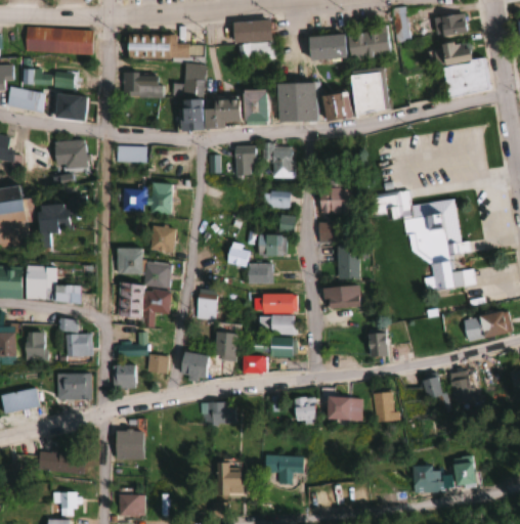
[(392,8),(396,44),(412,43),(408,6),(392,8)]
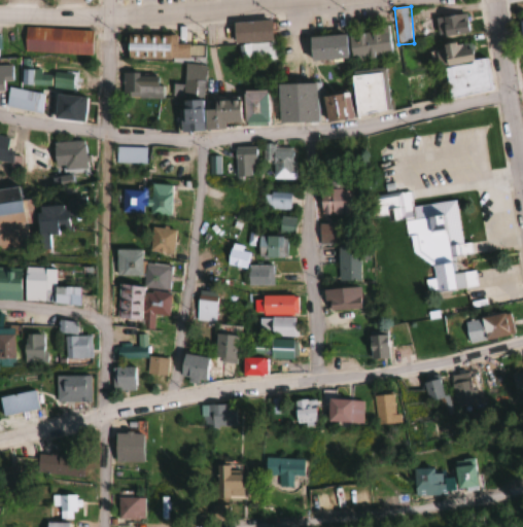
[(467,15),(439,19),(440,38),(469,35),(467,15)]
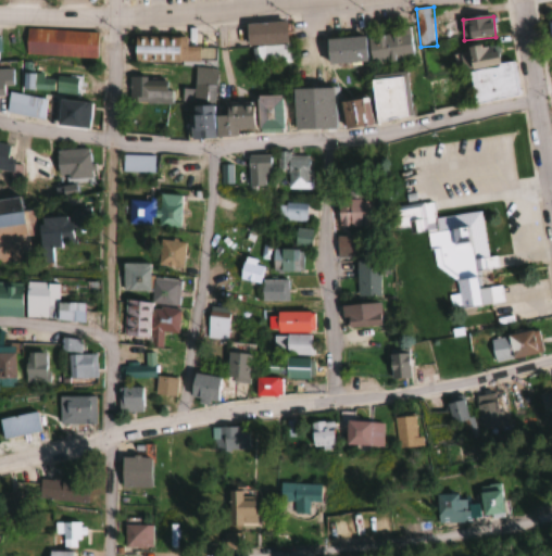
[(248,25),(248,49),(258,49),(259,63),(291,62),(290,23),(248,25)]
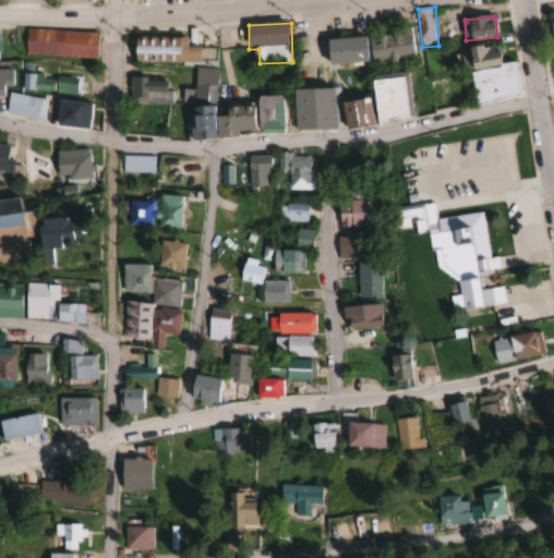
[(100,32),(28,28),(27,55),(99,58),(100,32)]
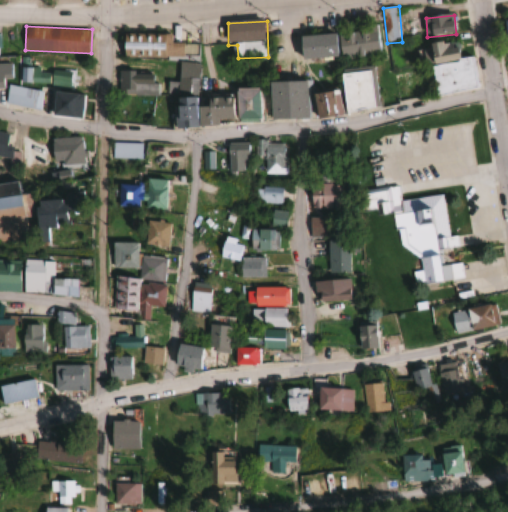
[(342,58),(381,55),(379,31),(341,33),(342,58)]
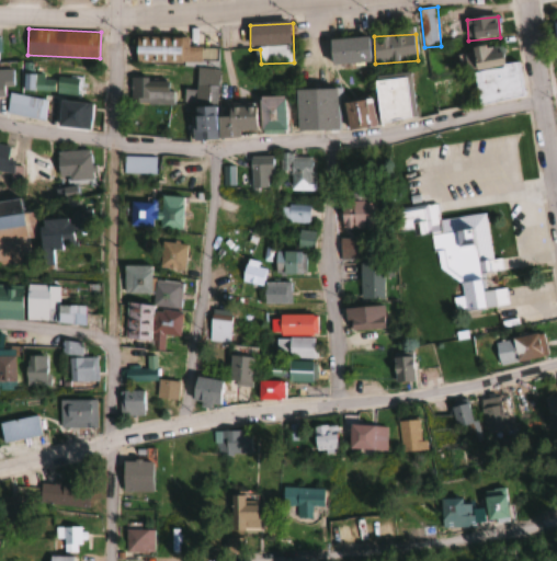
[(203,63),(204,46),(190,46),(190,36),(136,36),(136,63),(203,63)]
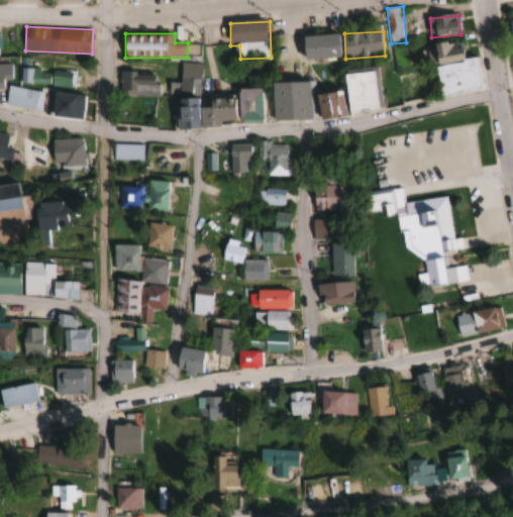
[(340,36),(305,37),(305,61),(341,60),(340,36)]
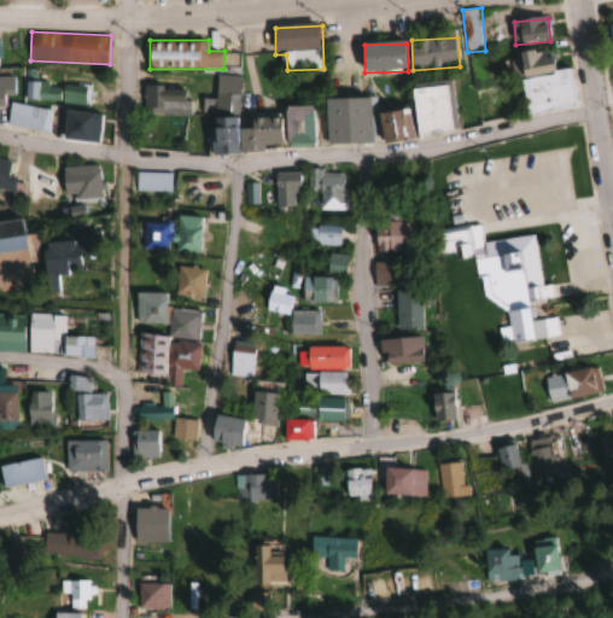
[(579,110),(573,69),(555,71),(553,51),(519,56),(527,117),(579,110)]
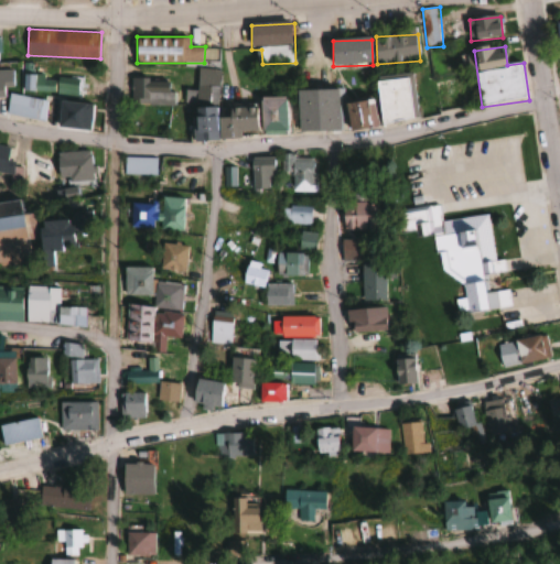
[(222,49),(206,49),(206,63),(222,63),(222,49)]
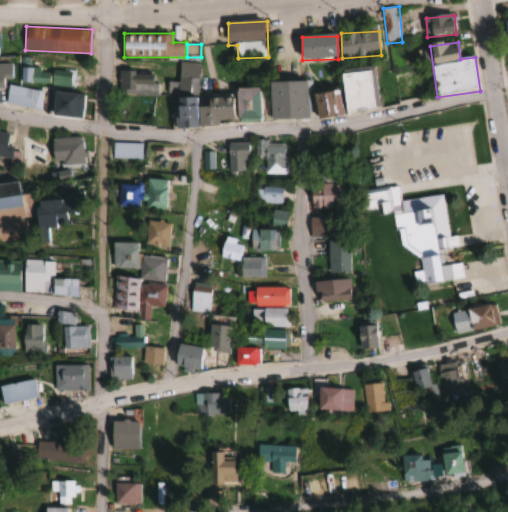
[(182,62),(182,93),(201,93),(201,62),(182,62)]
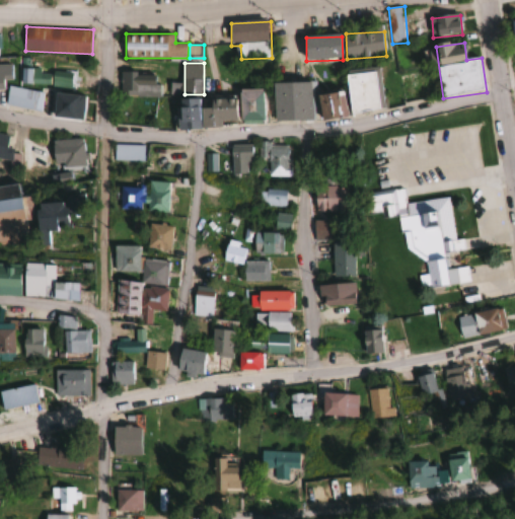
[(0,64),(0,92),(6,93),(6,80),(14,80),(14,65),(0,64)]
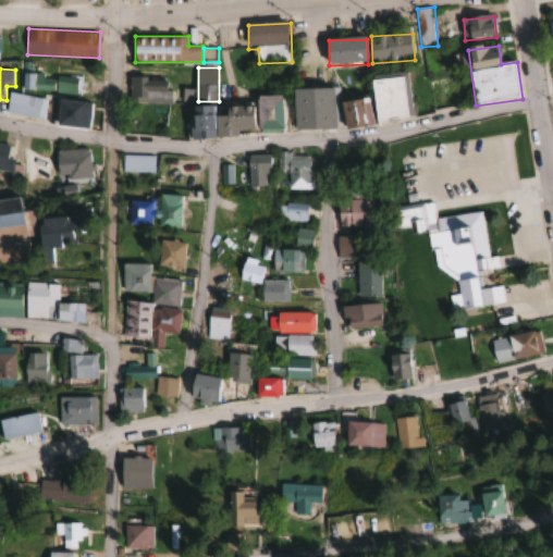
[(81,75),(25,73),(24,91),(80,94),(81,75)]
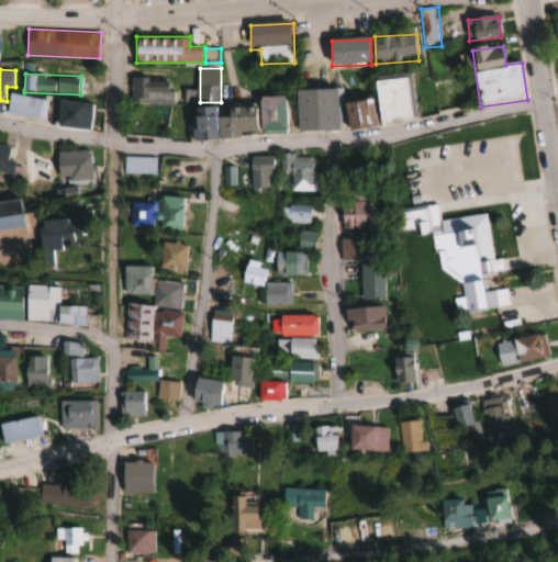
[(376,78),(381,123),(420,119),(414,74),(376,78)]
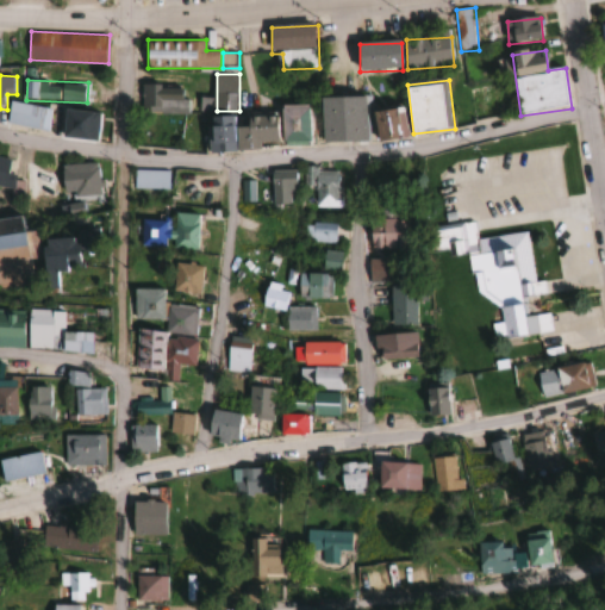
[(189,114),(189,85),(145,85),(145,114),(189,114)]
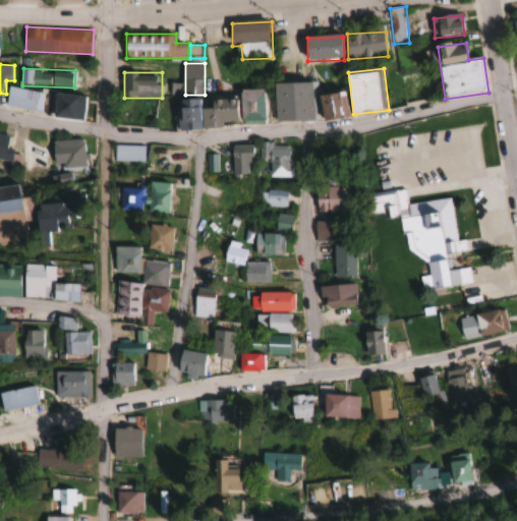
[(277,85),(278,121),(316,120),(314,83),(277,85)]
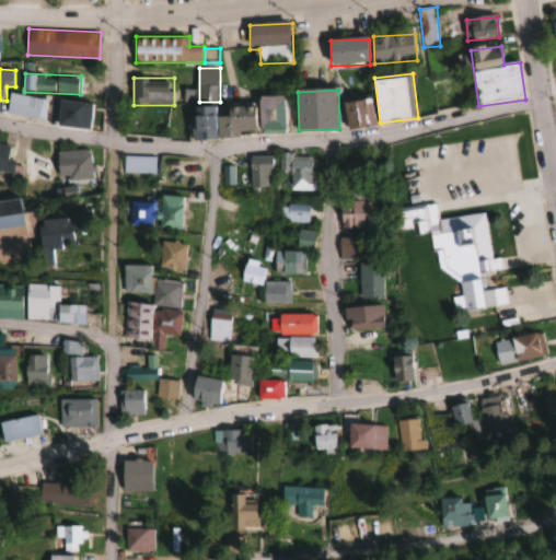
[(46,117),(47,96),(10,95),(9,115),(46,117)]
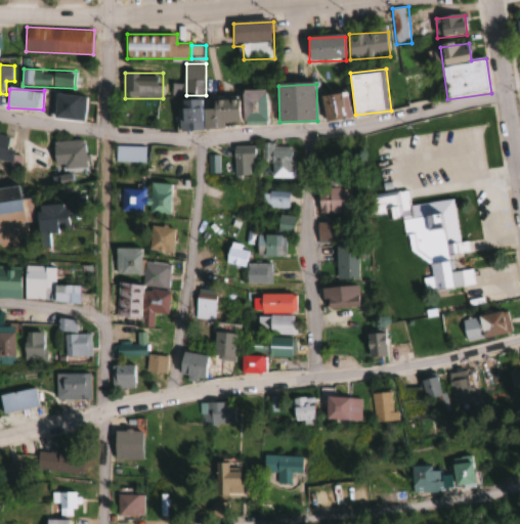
[(245,122),(267,122),(267,90),(245,90),(245,122)]
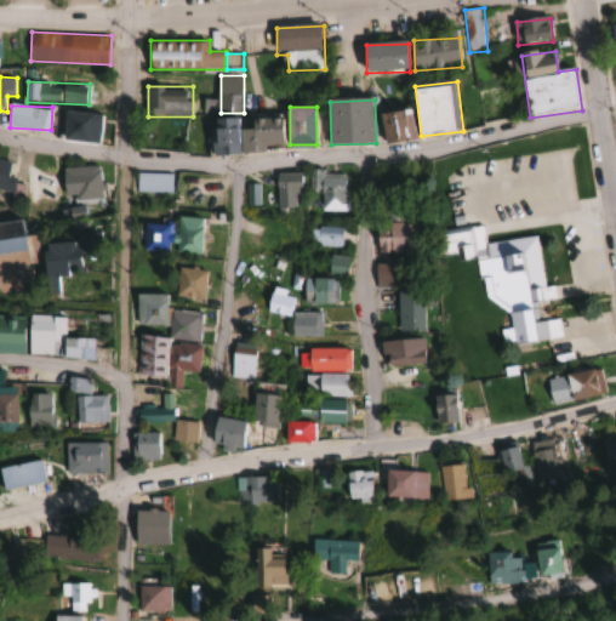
[(64,141),(102,141),(102,113),(64,112),(64,141)]
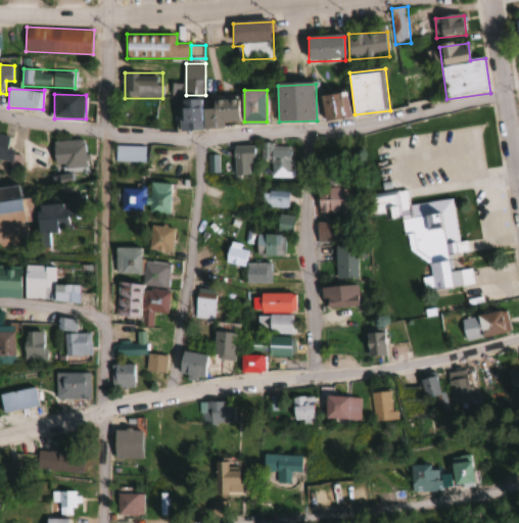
[(323,96),(323,119),(348,119),(348,96),(323,96)]
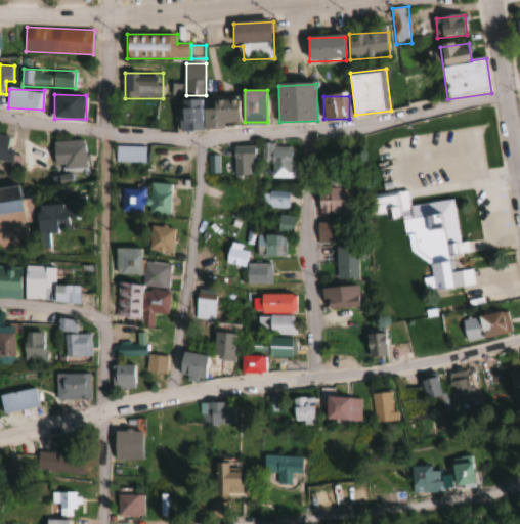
[(183,131),(225,129),(225,124),(241,123),(240,99),(214,100),(214,107),(203,108),(203,98),(181,99),(183,131)]
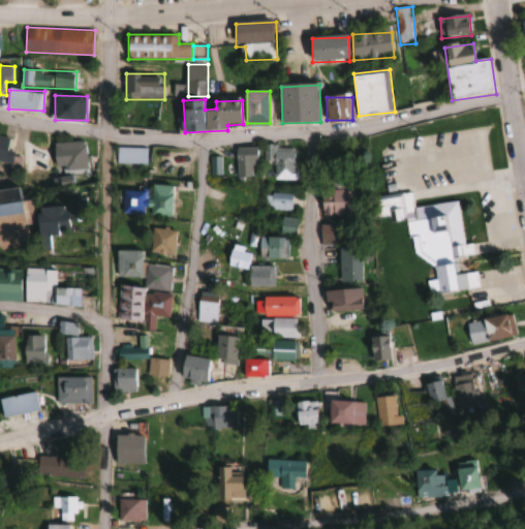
[(0,161),(12,163),(11,173),(22,174),(24,154),(9,153),(11,136),(0,134),(0,161)]
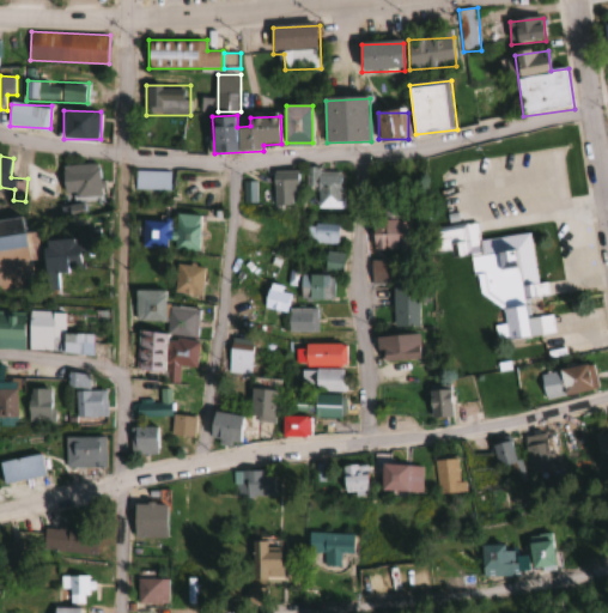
[(65,165),(66,193),(78,193),(78,202),(103,202),(103,164),(65,165)]
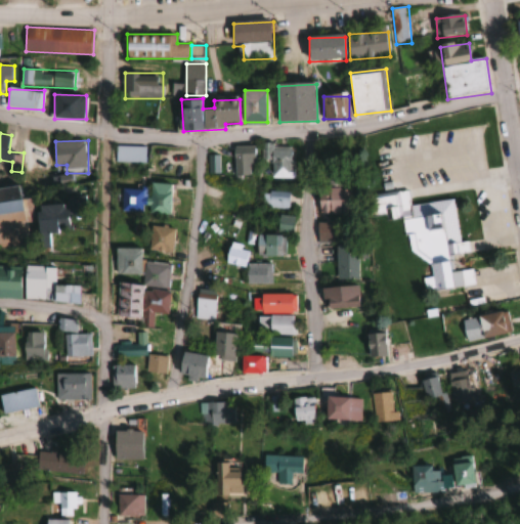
[(236,145),(236,178),(256,178),(256,145),(236,145)]
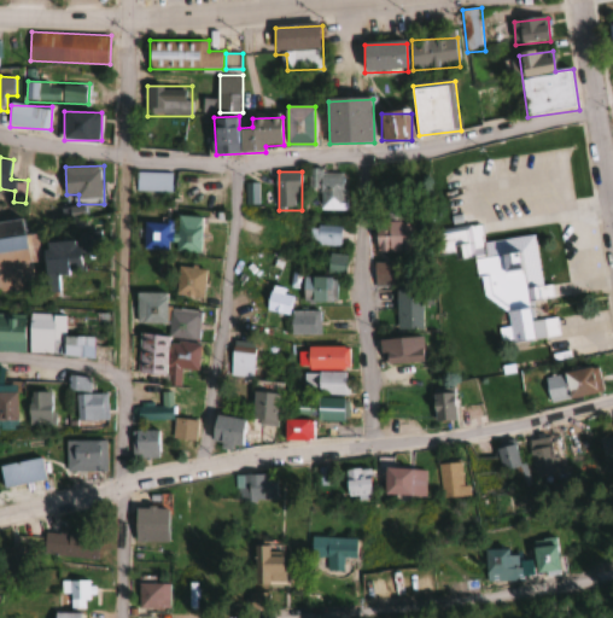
[(323,188),(322,211),(349,211),(349,172),(313,172),(313,188),(323,188)]
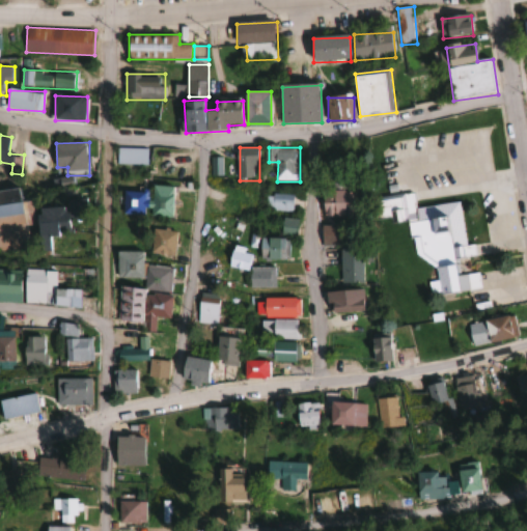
[(31,148),(30,170),(50,171),(51,148),(31,148)]
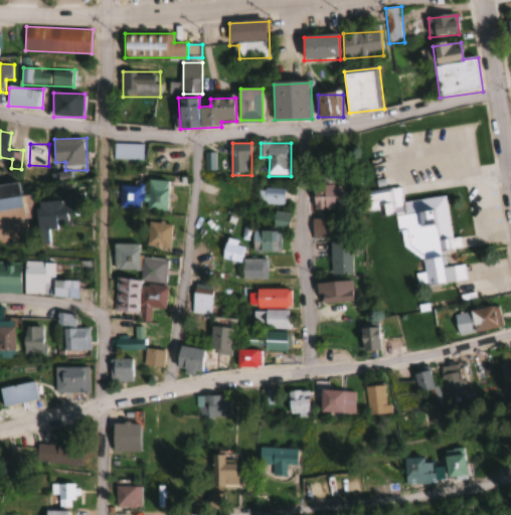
[(117,160),(145,160),(145,144),(117,144),(117,160)]
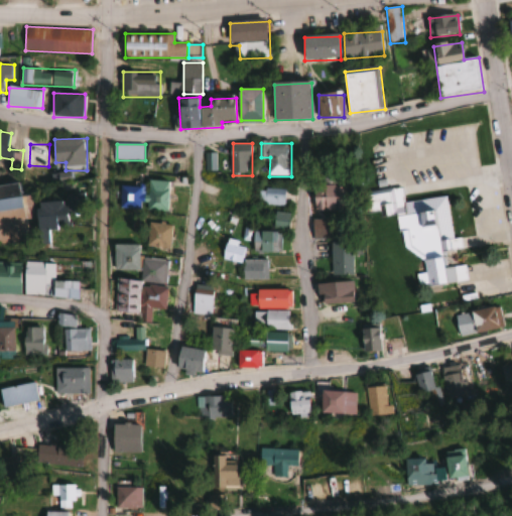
[(218,154),(208,154),(208,171),(218,171),(218,154)]
